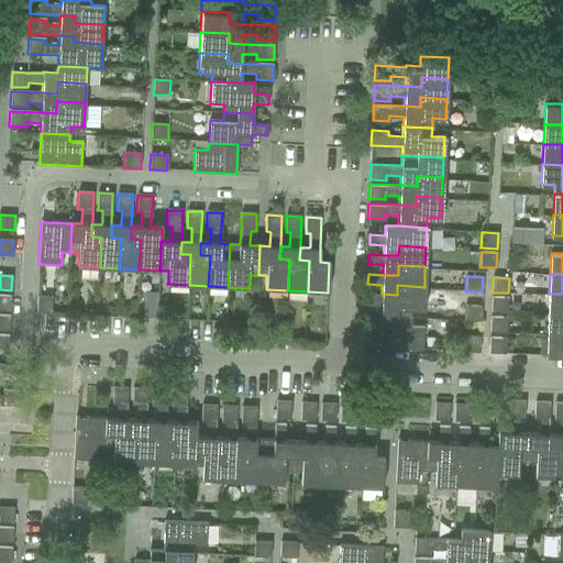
[(382,305),(381,313),(409,315),(409,306),(423,307),(424,287),(397,285),(397,295),(382,294),(367,294),(366,304),(382,305)]
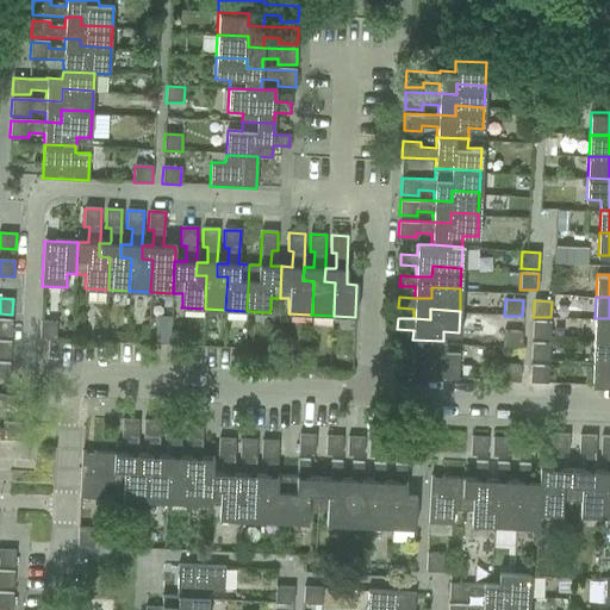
[(609,318),(595,318),(593,340),(609,340),(609,318)]
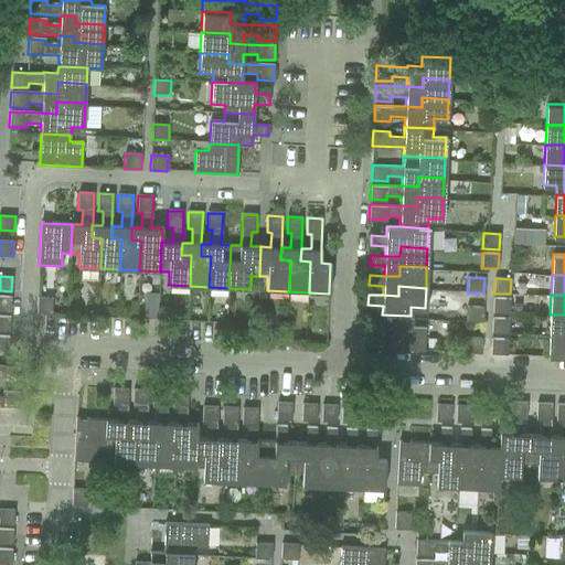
[(0,310),(10,311),(11,309),(11,297),(0,296),(0,310)]
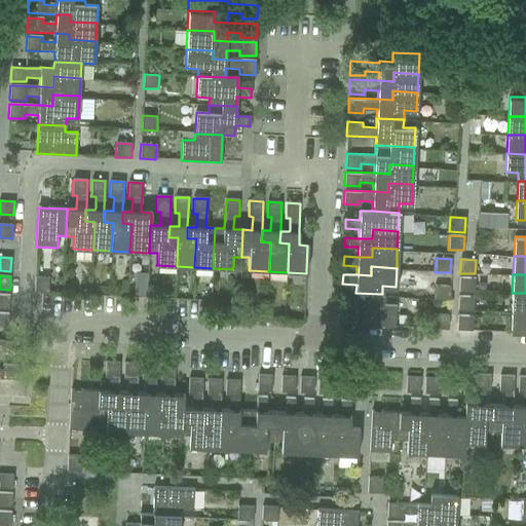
[(34,291),(35,291),(47,292),(48,275),(35,275),(34,291)]
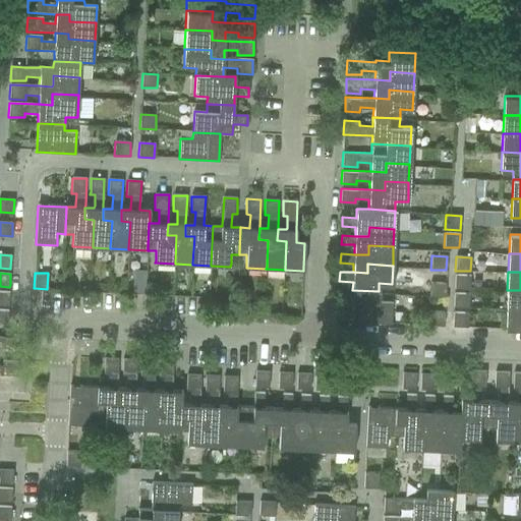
[(455,275),(454,289),(470,289),(470,276),(455,275)]
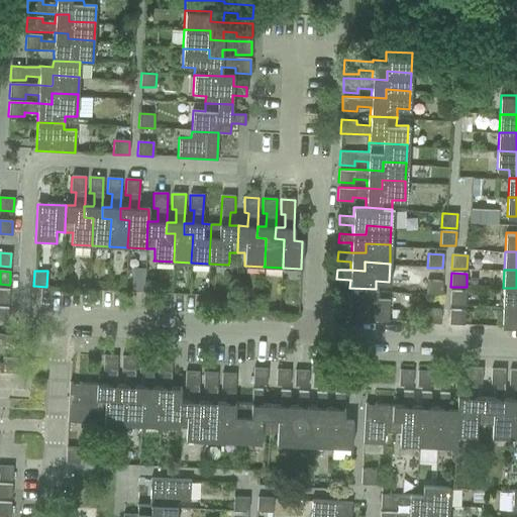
[(131,281),(131,291),(143,292),(144,282),(131,281)]
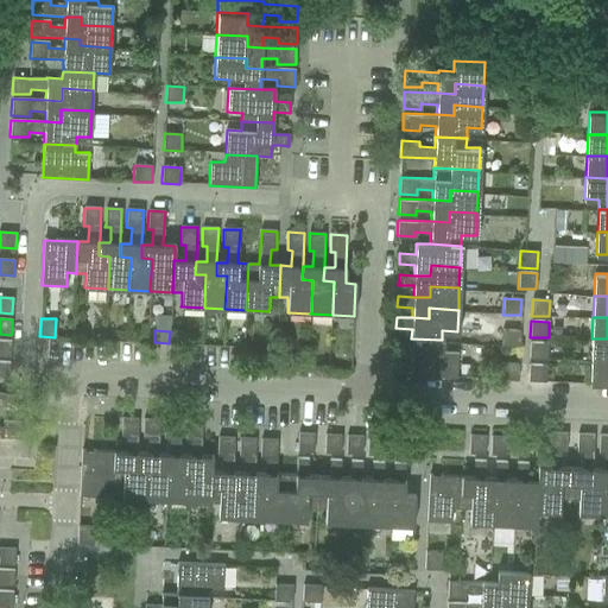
[(502,330),(501,346),(519,347),(520,330),(502,330)]
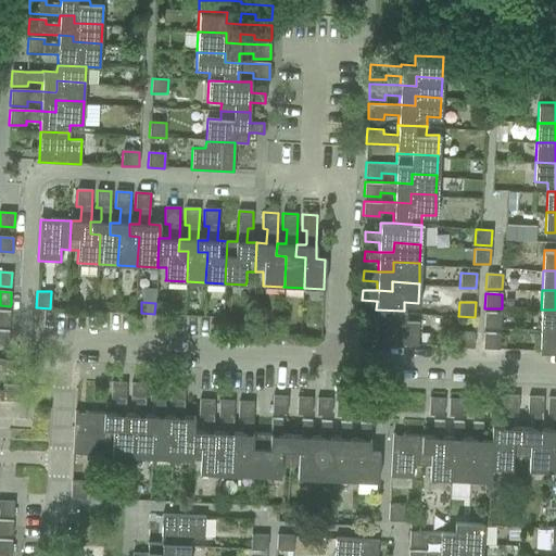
[(375,341),(375,343),(387,343),(416,345),(416,344),(416,342),(417,320),(403,319),(404,311),(376,310),(375,341)]
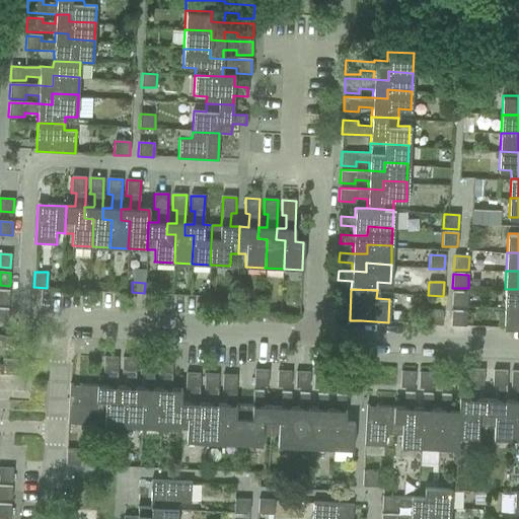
[(518,289),(505,289),(505,307),(518,307),(518,289)]
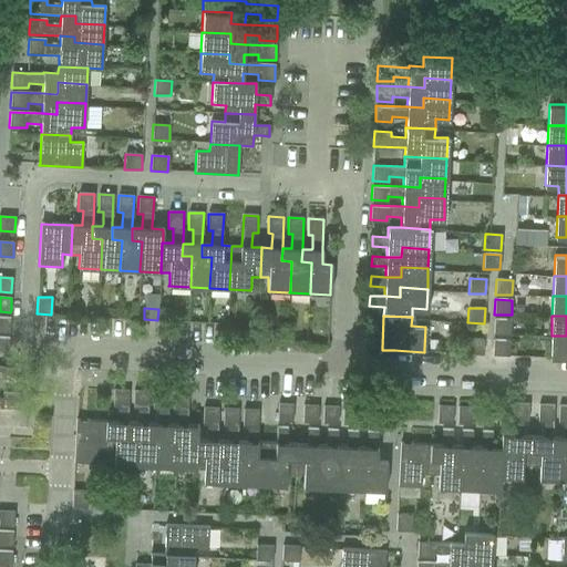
[(0,331),(10,332),(10,331),(10,318),(0,317),(0,331)]
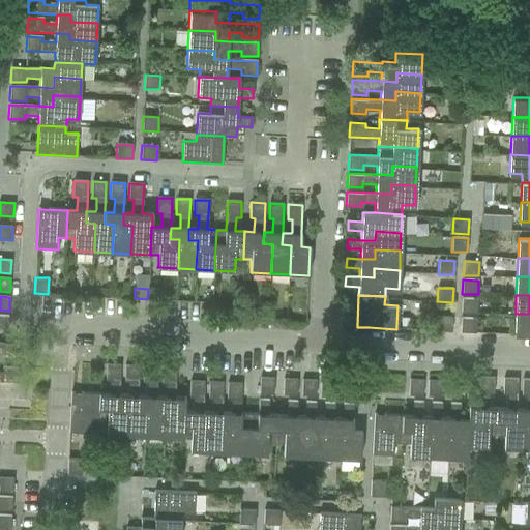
[(462,298),(461,313),(477,314),(477,299),(462,298)]
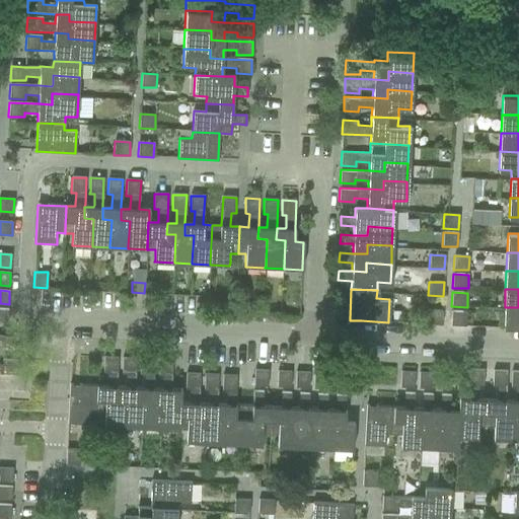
[(205,296),(204,310),(218,310),(218,306),(210,296),(205,296)]
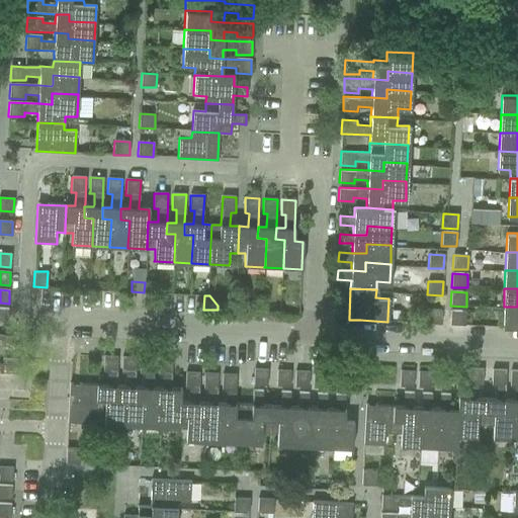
[(503,326),(503,327),(517,327),(517,307),(504,307),(503,326)]
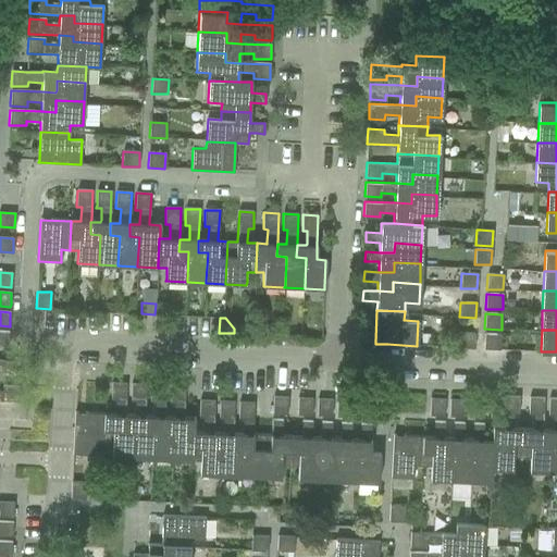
[(0,345),(9,346),(9,332),(0,331),(0,345)]
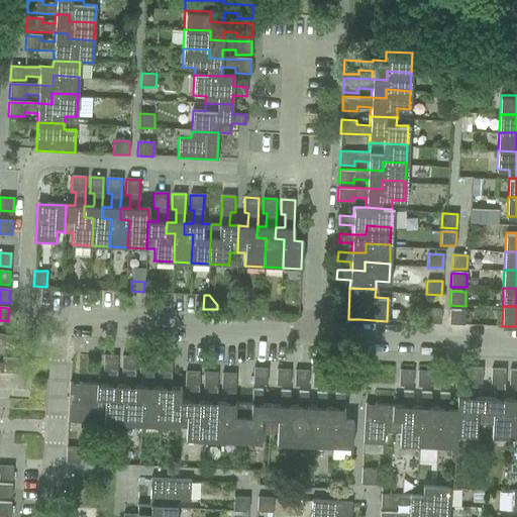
[(425,309),(425,322),(440,323),(440,321),(441,310),(425,309)]
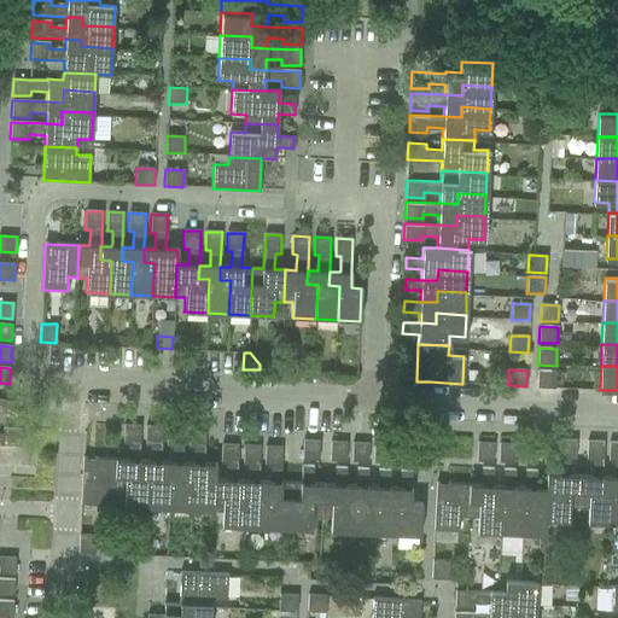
[(537,371),(536,388),(555,388),(555,372),(537,371)]
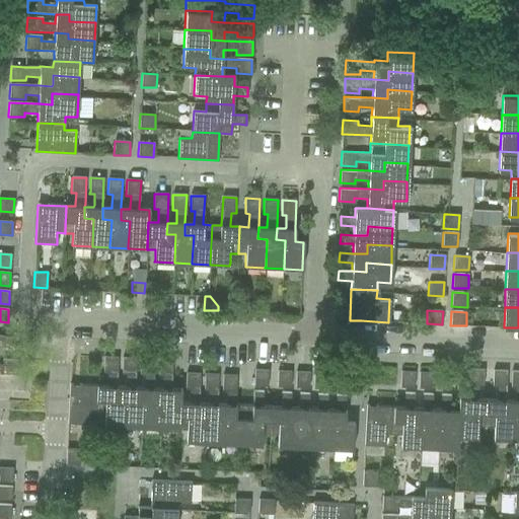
[(0,345),(3,346),(3,350),(18,351),(18,349),(19,337),(7,336),(0,335),(0,345)]
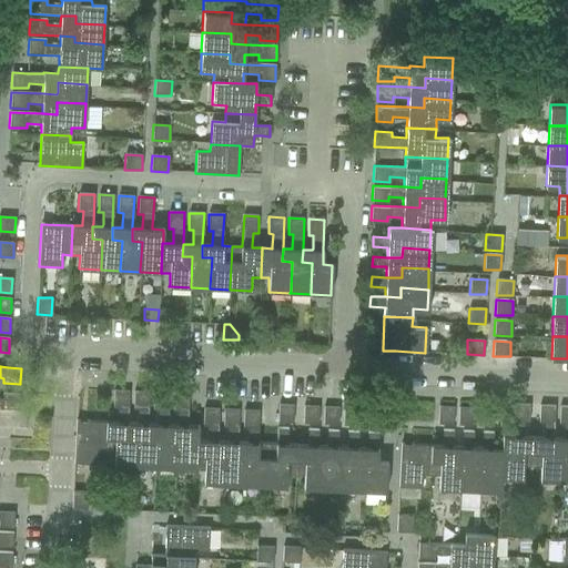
[(107,449),(107,452),(115,452),(114,464),(114,466),(135,467),(135,464),(137,436),(128,436),(128,423),(128,421),(129,392),(114,391),(114,392),(113,405),(113,407),(119,407),(118,421),(118,423),(108,422),(107,449)]
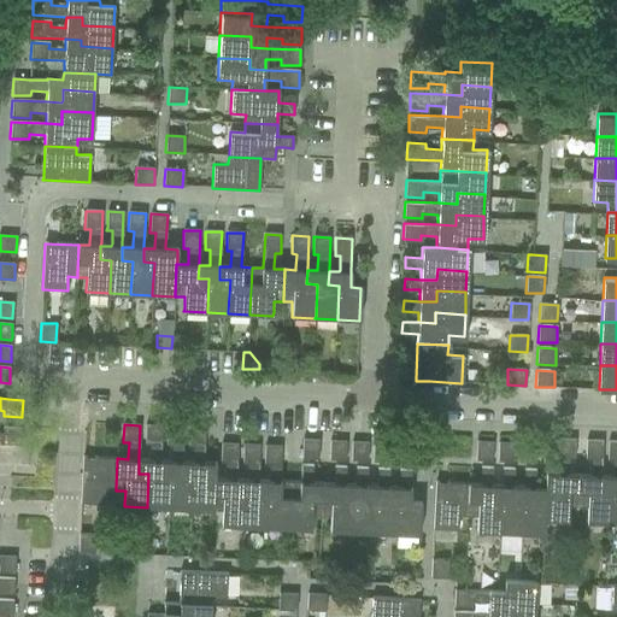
[(139,459),(139,474),(148,474),(147,504),(147,507),(169,509),(169,505),(170,475),(159,475),(160,460),(160,458),(162,427),(146,425),(145,441),(145,444),(150,444),(150,458),(150,460),(139,459)]
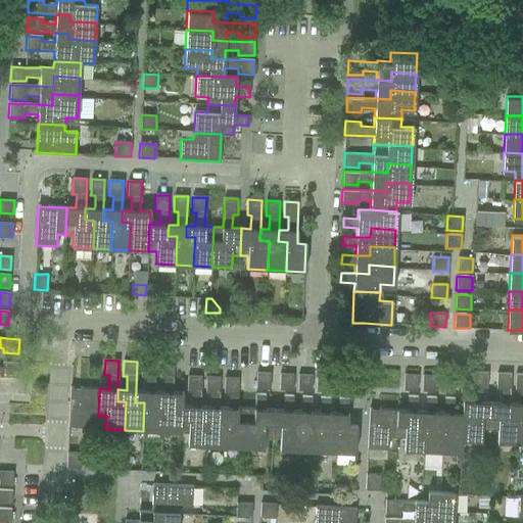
[(136,390),(135,402),(144,402),(143,428),(143,431),(161,431),(161,429),(162,403),(153,403),(154,391),(154,389),(155,363),(142,362),(141,375),(141,377),(146,377),(145,389),(145,390),(136,390)]
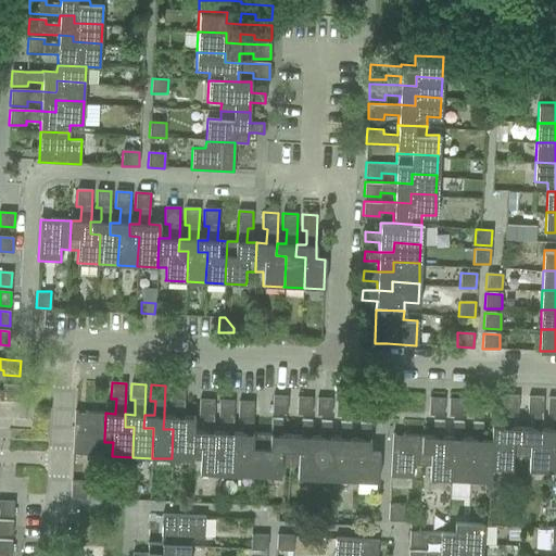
[(0,400),(19,401),(19,400),(20,386),(3,386),(2,390),(0,389),(0,400)]
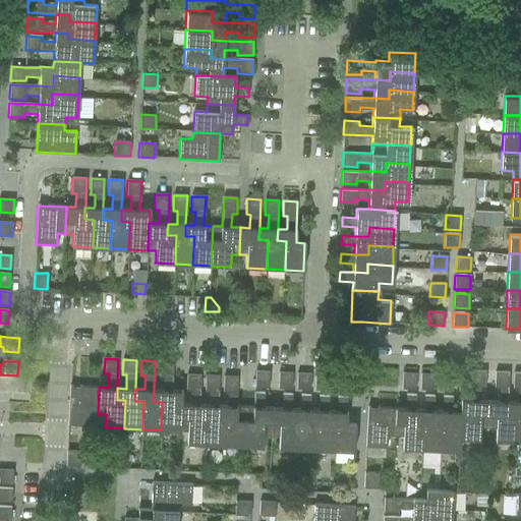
[(154,390),(153,402),(162,402),(161,427),(161,429),(180,430),(180,428),(181,403),(181,402),(182,391),(172,391),(172,389),(172,373),(173,371),(173,361),(160,361),(159,374),(159,377),(163,377),(163,388),(163,390),(154,390)]
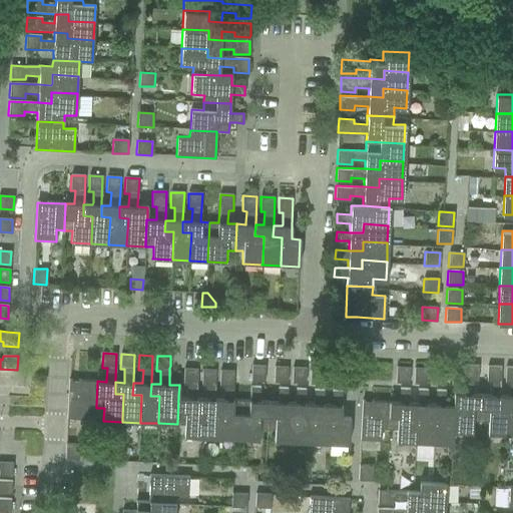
[(454,392),(454,404),(453,431),(471,432),(472,420),(480,421),(481,393),(473,393),(473,380),(478,380),(479,365),(465,364),(464,392),(454,392)]
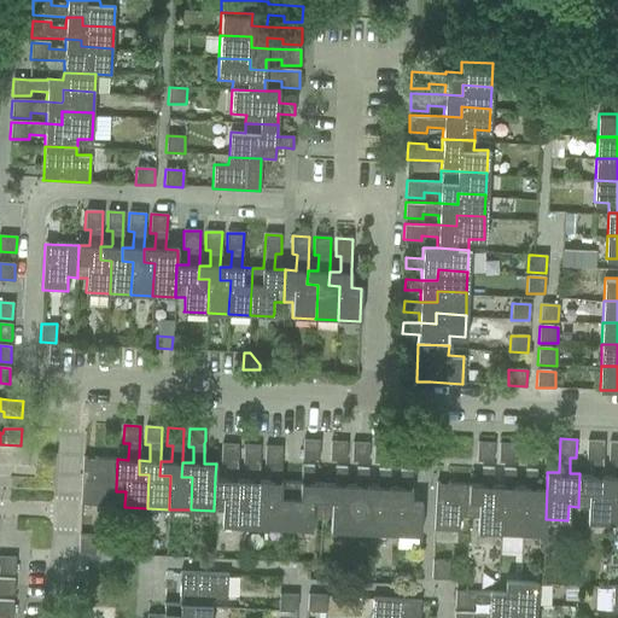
[(592,473),(579,473),(578,507),(588,507),(588,522),(611,523),(612,491),(601,490),(602,474),(604,441),(587,439),(587,458),(592,459),(592,473)]
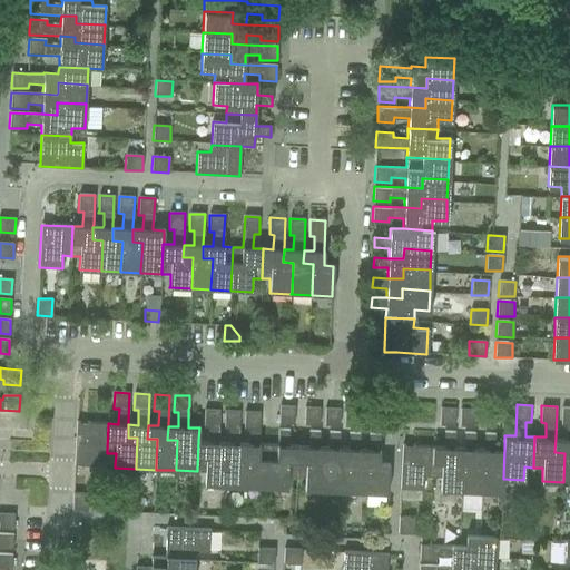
[(278,421),(278,423),(294,423),(294,422),(295,408),(279,406),(279,412),(279,413),(278,421)]
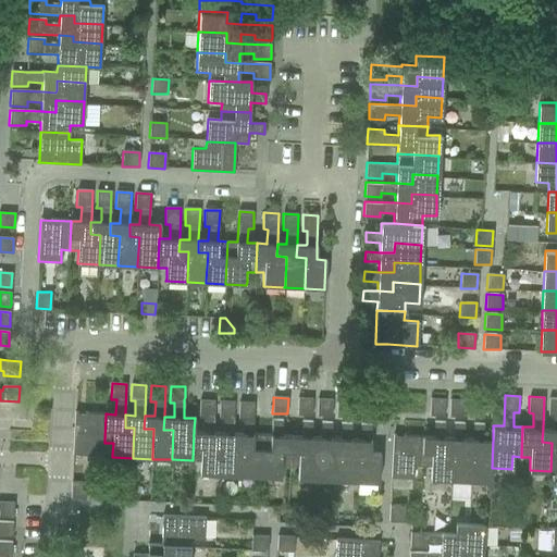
[(553,428),(543,428),(542,442),(552,443),(551,471),(556,471),(556,397),(549,397),(548,413),(553,413),(553,428)]
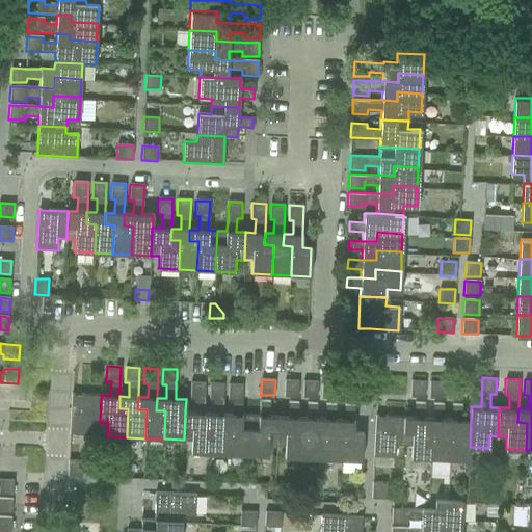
[(284,395),(284,396),(298,396),(298,395),(298,381),(285,380),(284,395)]
